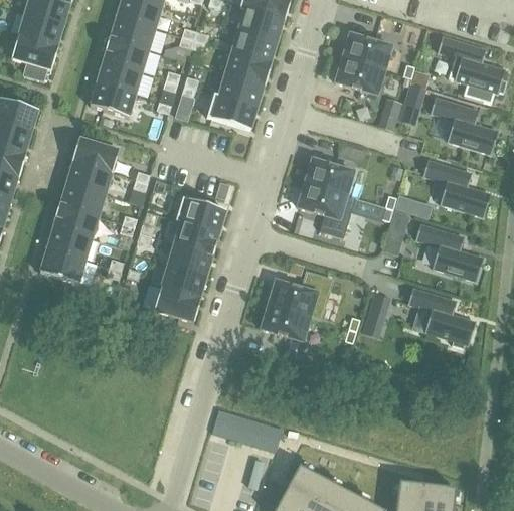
[(29,0),(25,13),(64,24),(70,3),(71,4),(71,3),(61,0),(29,0)]
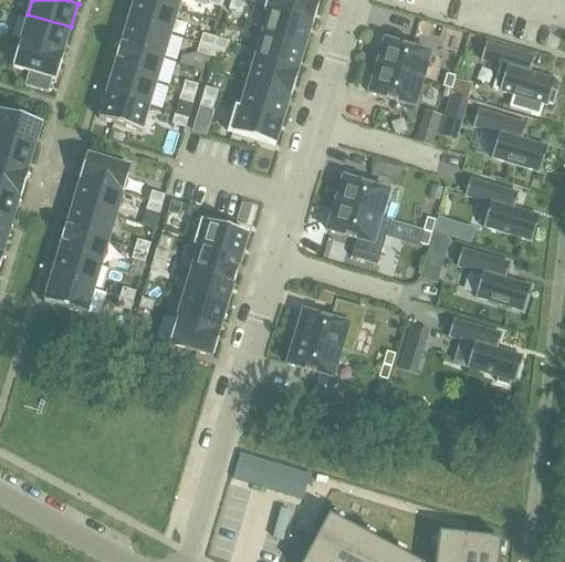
[(179,7),(157,0),(134,0),(128,18),(171,31),(179,7)]
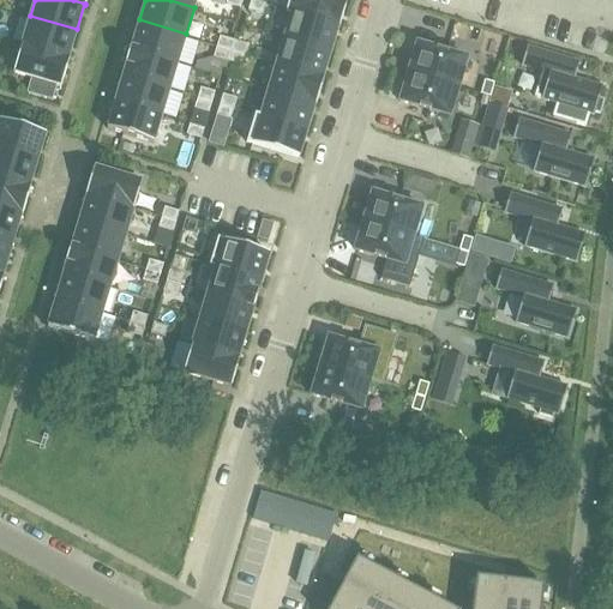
[(266,0),(251,0),(250,6),(263,11),(266,0)]
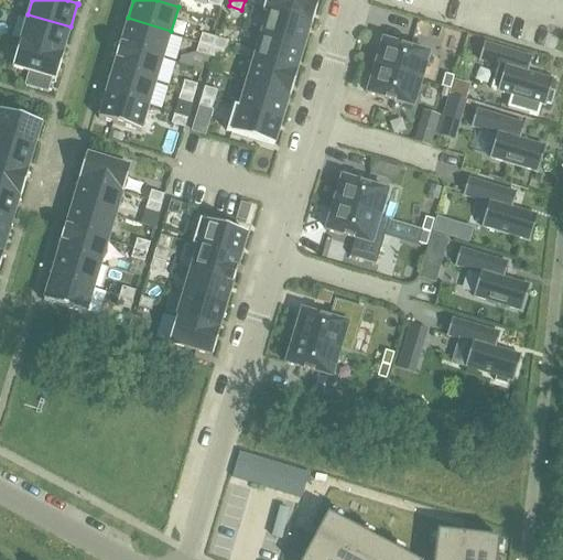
[(264,0),(263,6),(313,21),(318,0),(264,0)]
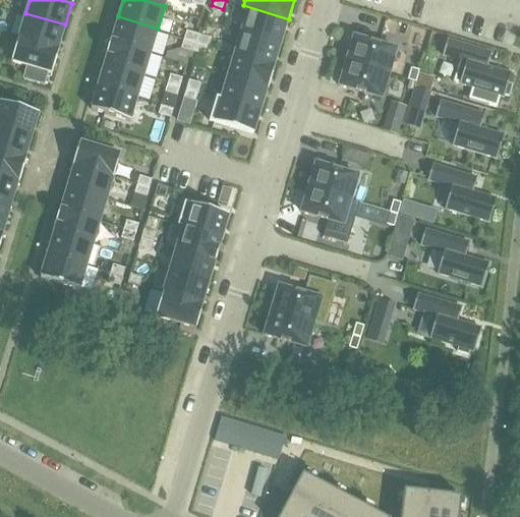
[(241,30),(281,41),(287,19),(288,20),(289,19),(243,5),(243,6),(248,8),(241,30)]
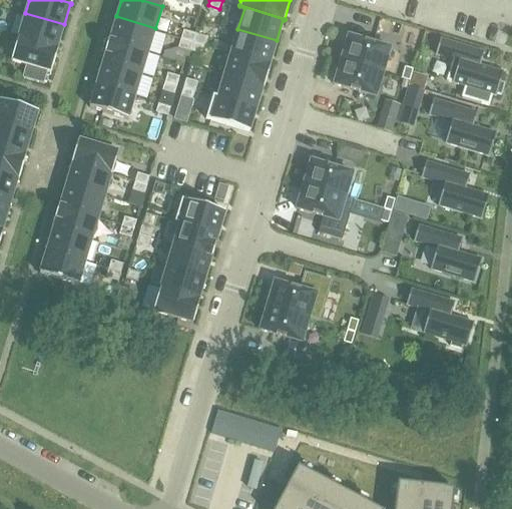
[(64,24),(25,13),(18,34),(58,46),(59,46),(58,45),(64,24)]
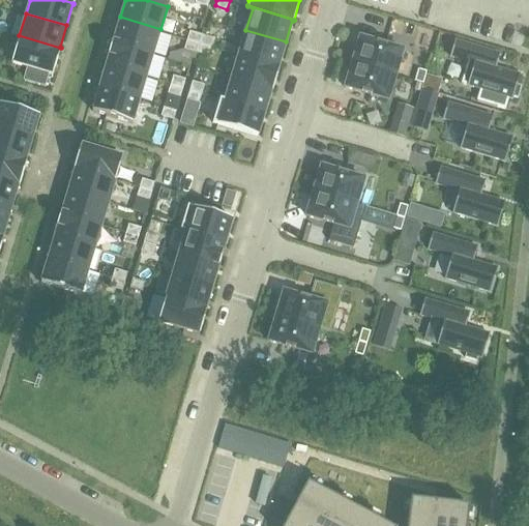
[(160,29),(120,17),(114,38),(113,38),(113,39),(153,52),(160,29)]
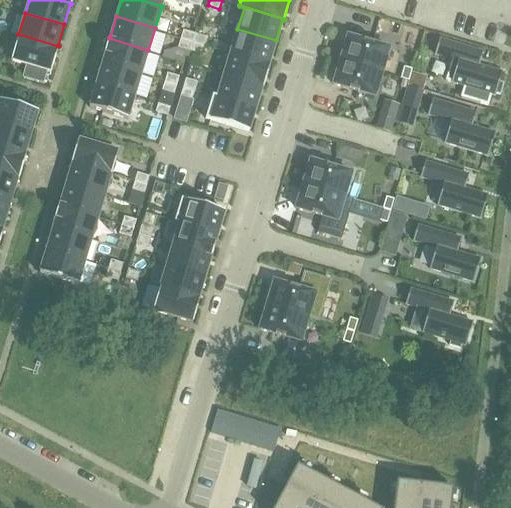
[(184,27),(181,36),(193,39),(196,31),(184,27)]
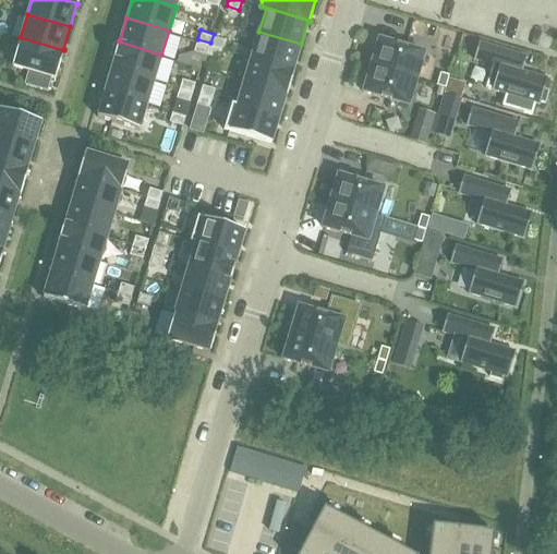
[(252,56),(294,69),(295,68),(294,67),(301,44),(258,32),(252,56)]
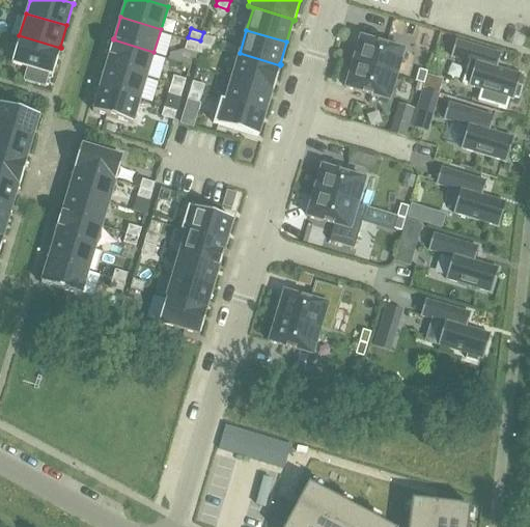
[(203,32),(201,40),(214,45),(216,36),(203,32)]
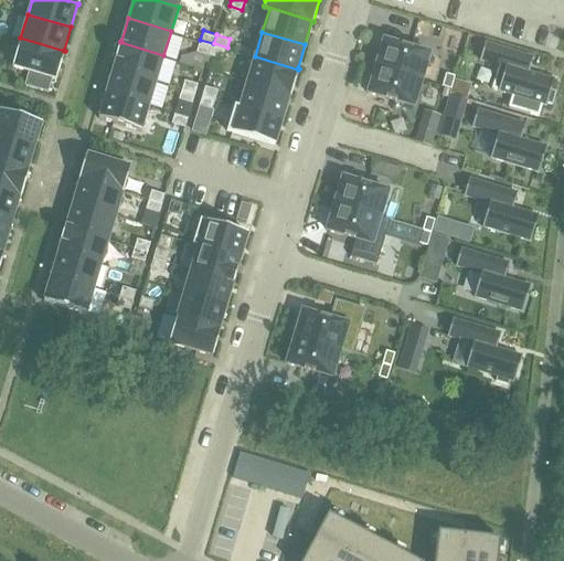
[(57,76),(64,51),(20,38),(13,63),(57,76)]
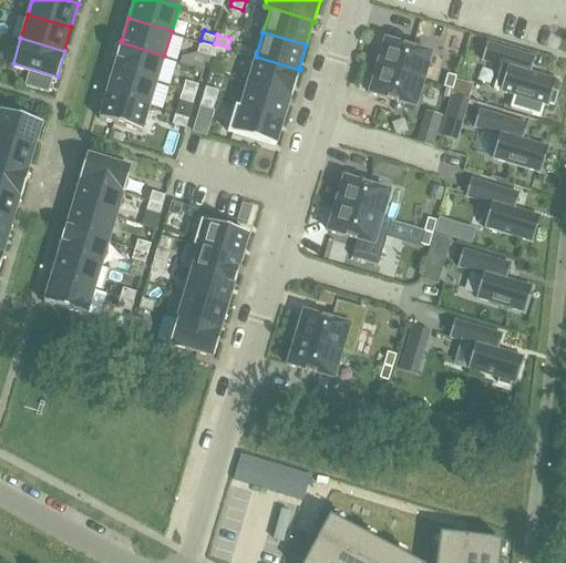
[(551,101),(555,86),(549,85),(553,77),(527,69),(532,53),(483,39),(479,55),(504,63),(496,86),(545,101),(546,100),(551,101)]
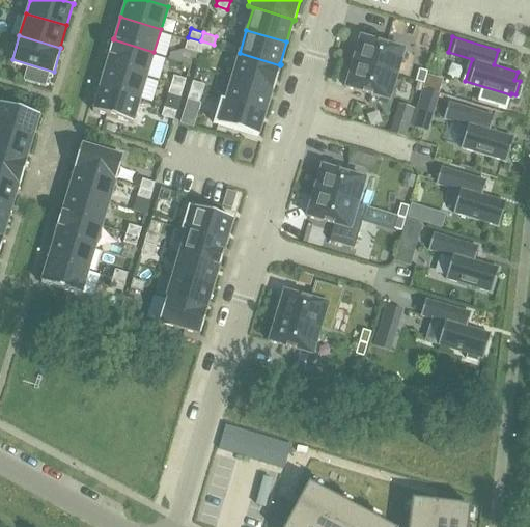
[(198,50),(200,40),(188,37),(186,46),(198,50)]
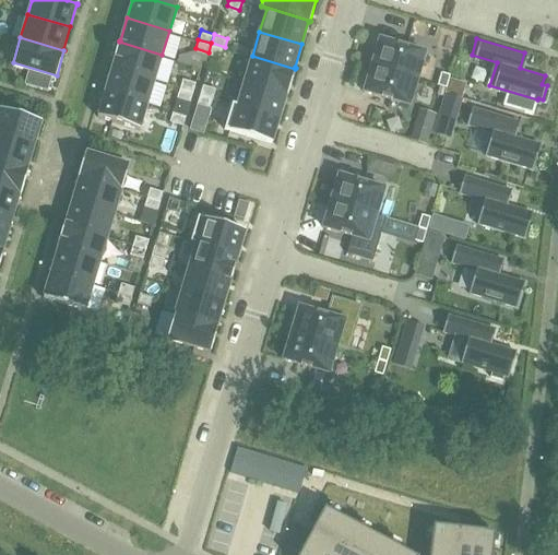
[(119,42),(115,55),(116,55),(113,66),(155,79),(162,55),(119,42)]
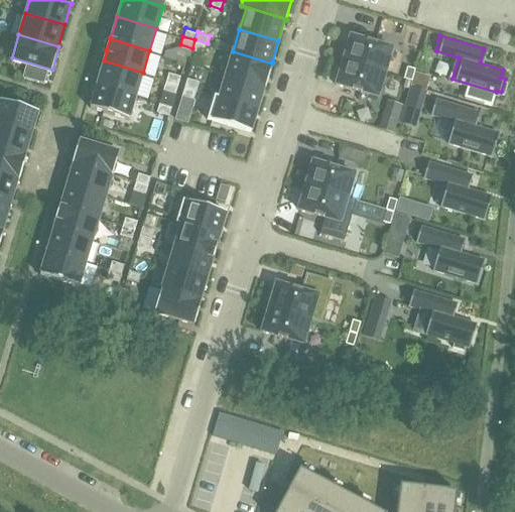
[(343,62),(384,75),(391,50),(350,38),(343,62)]
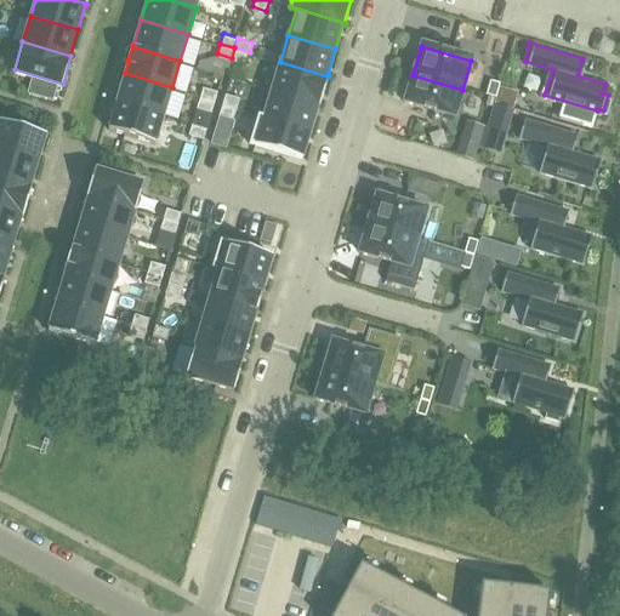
[(246,63),(250,52),(235,47),(232,58),(246,63)]
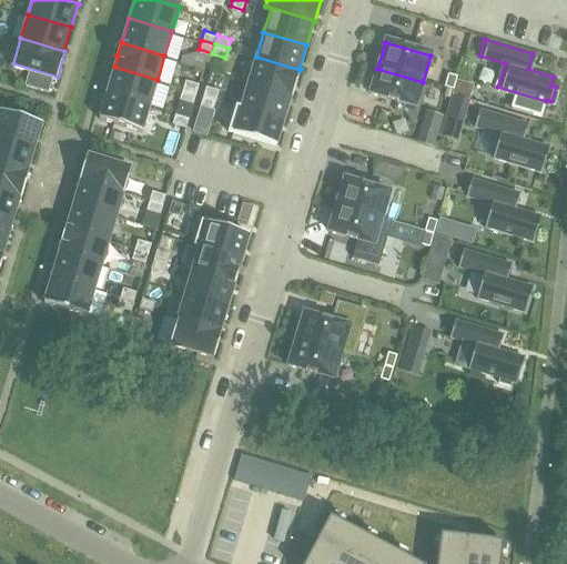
[(256,57),(249,80),(293,93),(300,70),(256,57)]
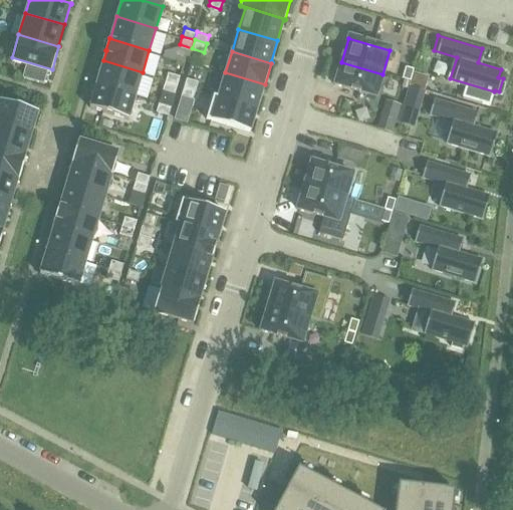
[(143,72),(103,60),(97,82),(136,93),(143,72)]
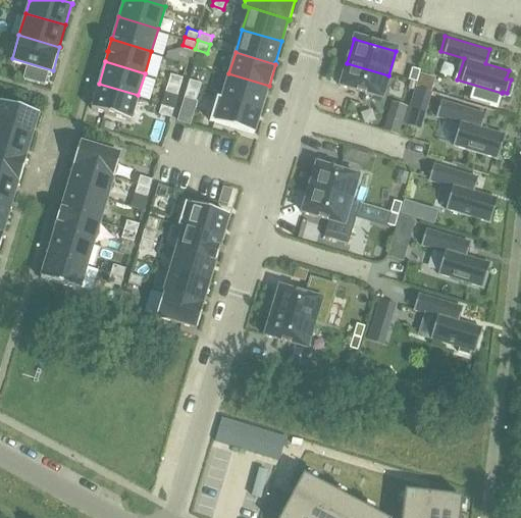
[(380,100),(388,75),(347,63),(339,88),(380,100)]
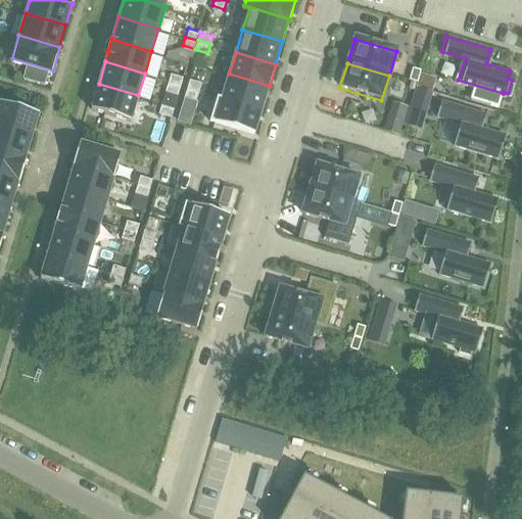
[(407,82),(414,84),(418,72),(410,69),(407,82)]
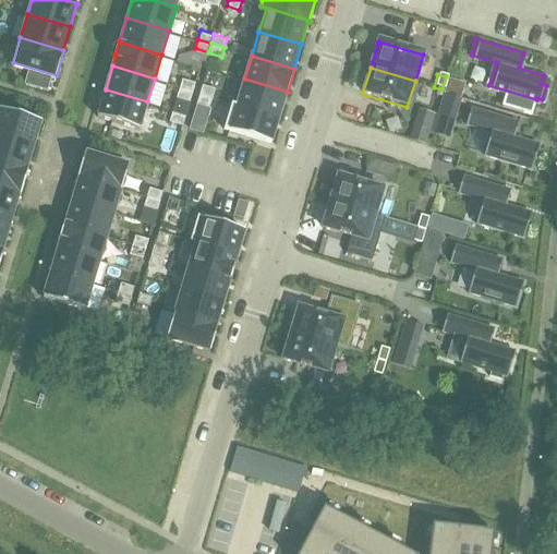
[(446,91),(463,96),(468,81),(451,75),(446,91)]
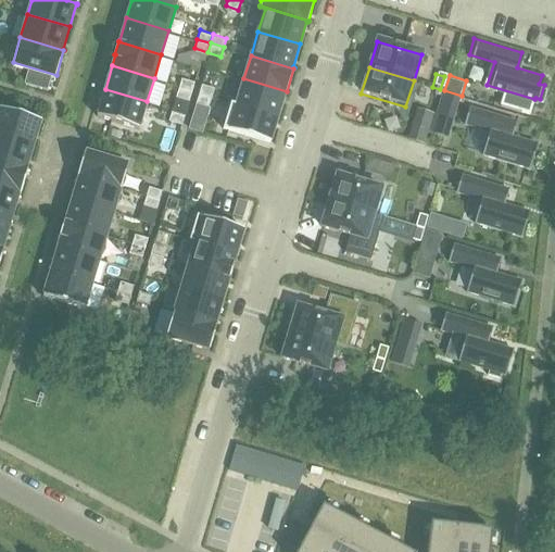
[(196,80),(183,76),(179,86),(192,89),(196,80)]
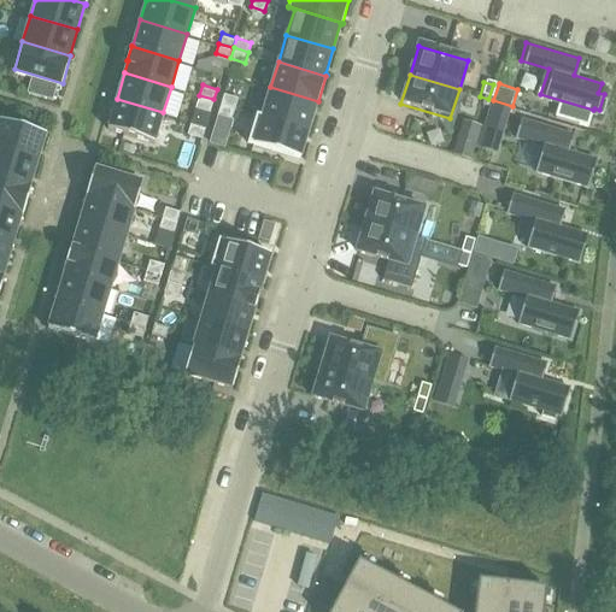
[(317,103),(318,101),(270,87),(263,112),(257,111),(257,112),(309,128),(316,103),(317,103)]
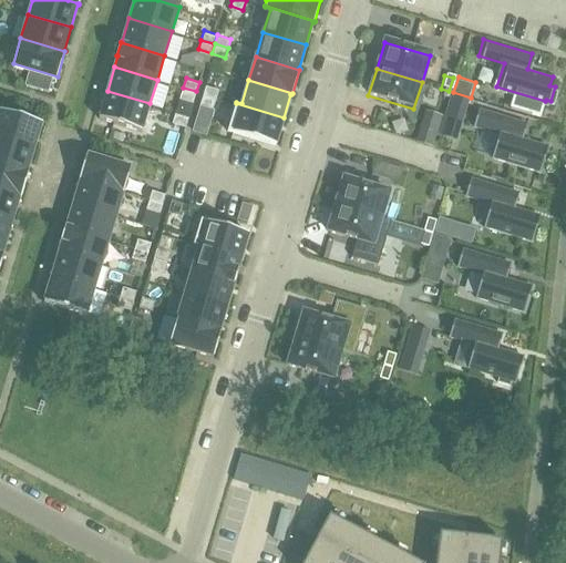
[(204,93),(217,98),(219,88),(206,84),(204,93)]
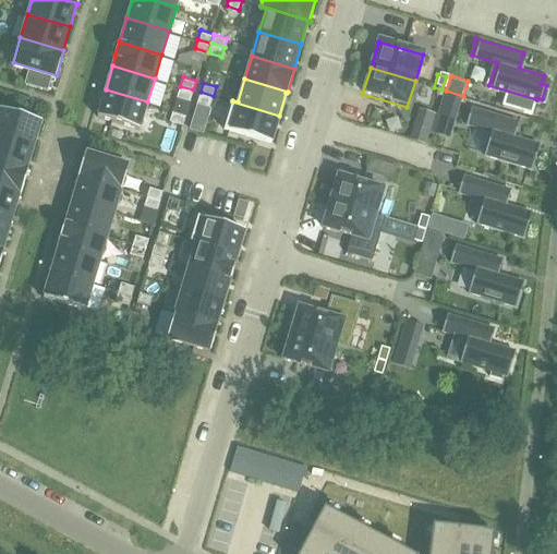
[(180,86),(178,95),(191,99),(193,89),(180,86)]
